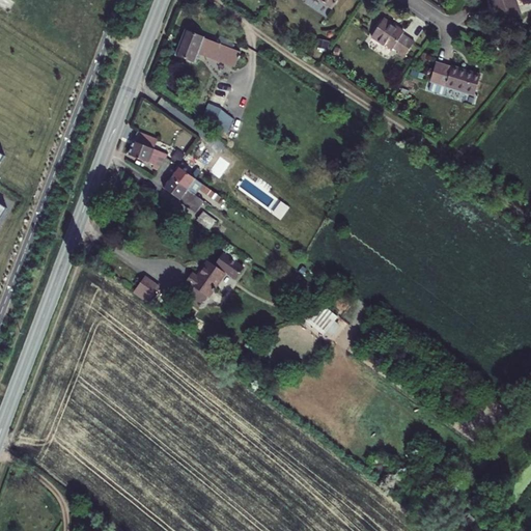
[(318,0),(332,9),(337,0),(318,0)]
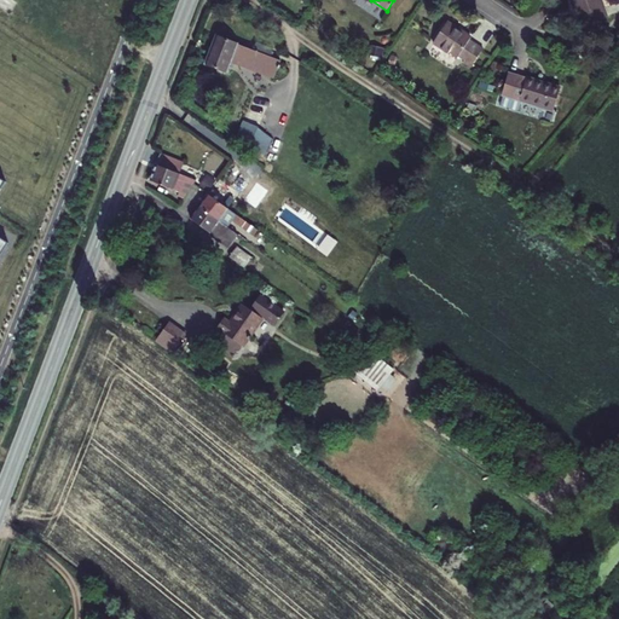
[(576,17),(579,27),(606,16),(600,0),(570,0),(573,10),(579,9),(582,16),(576,17)]
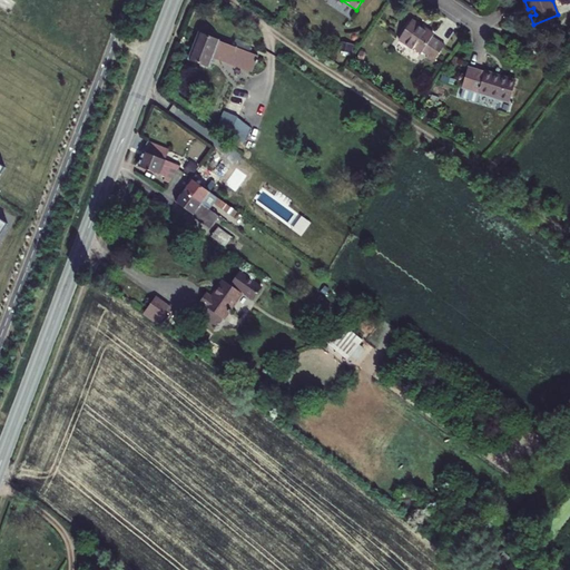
[(422,31),(424,28),(411,19),(410,22),(422,31)]
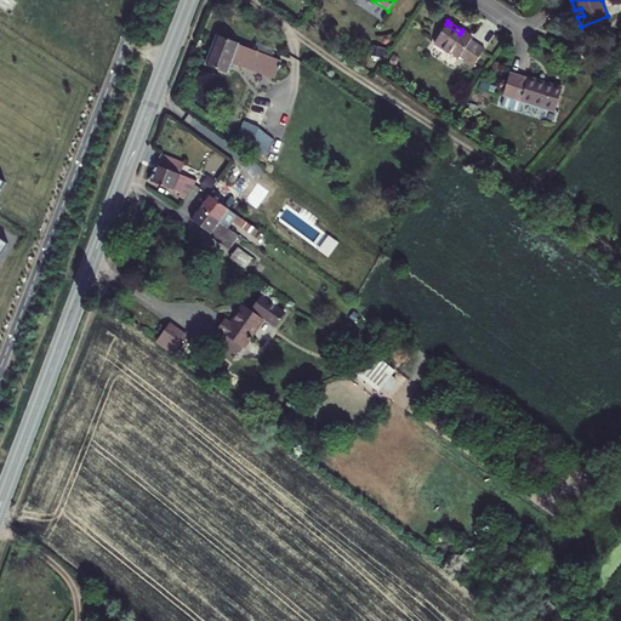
[(463,63),(472,68),(484,50),(471,40),(472,38),(462,30),(460,34),(446,24),(433,43),(457,58),(459,57),(466,61),(463,63)]
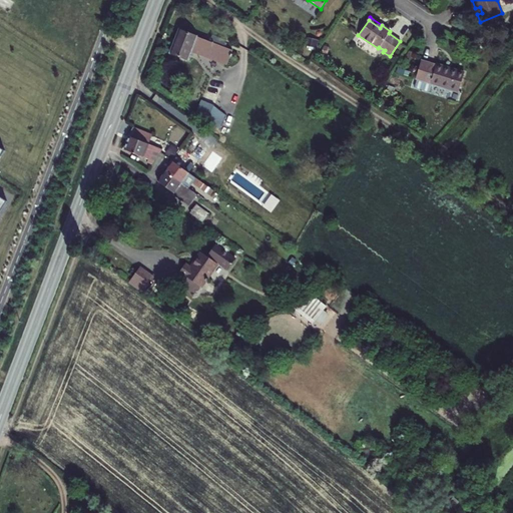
[(208,41),(178,29),(169,52),(187,59),(190,52),(193,53),(194,51),(226,64),(231,50),(223,47),(225,39),(211,34),(208,41)]
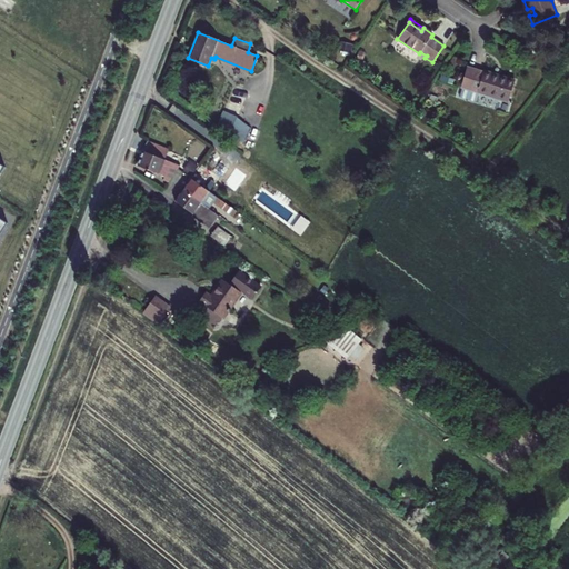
[(349,55),(351,43),(340,41),(338,52),(349,55)]
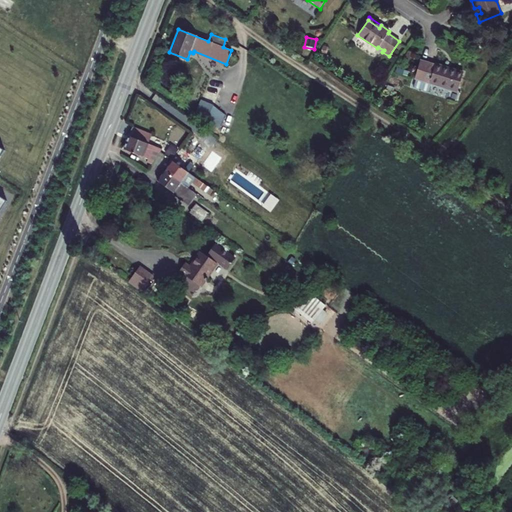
[(329,46),(322,45),(320,54),(327,56),(329,46)]
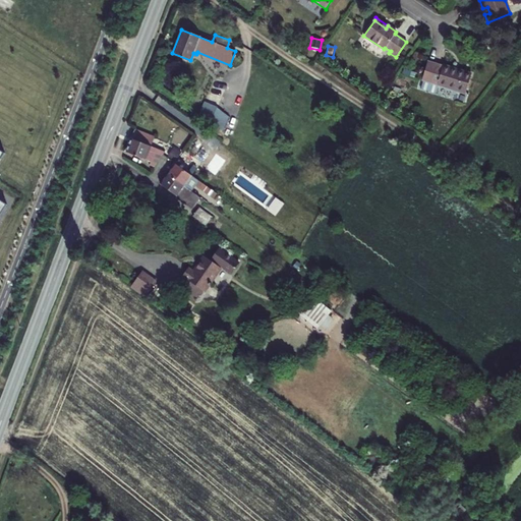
[(464,94),(471,74),(463,71),(462,73),(454,70),(455,69),(443,65),(443,66),(426,62),(420,79),(422,80),(420,90),(435,94),(438,85),(464,94)]
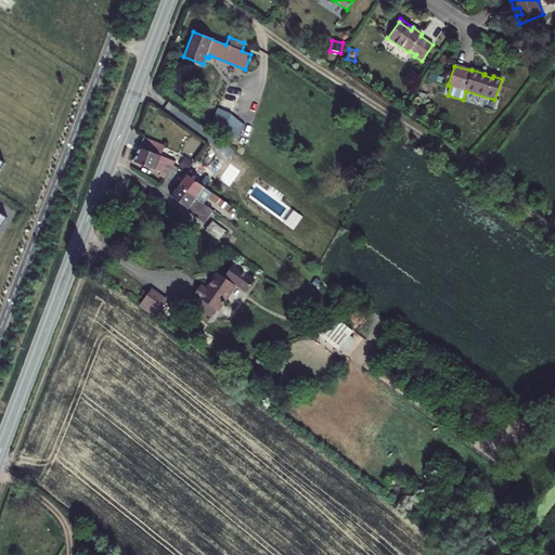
[(223,129),(236,139),(243,124),(231,114),(240,92),(227,87),(211,121),(223,129)]
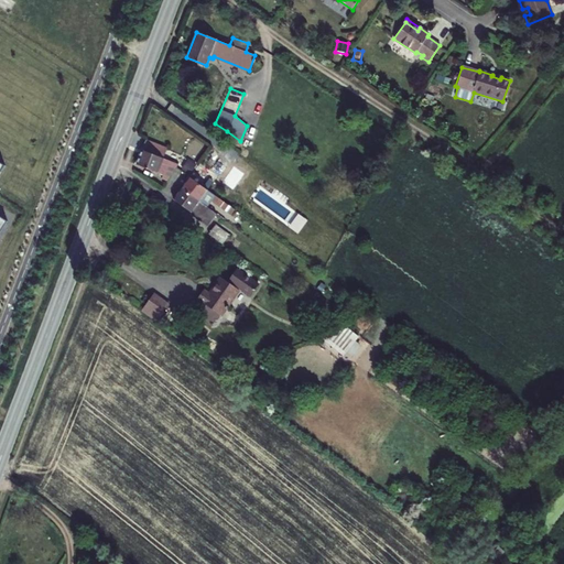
[(227,131),(215,123),(212,131),(225,138),(227,131)]
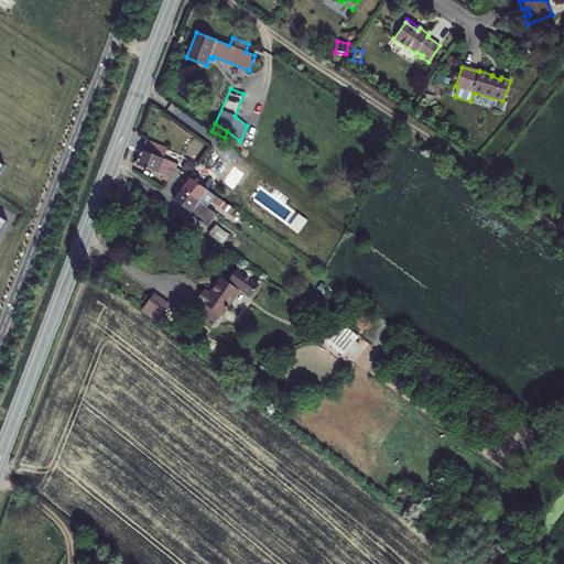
[(161,180),(165,183),(169,179),(179,164),(164,159),(158,156),(161,147),(147,141),(137,165),(163,176),(161,180)]
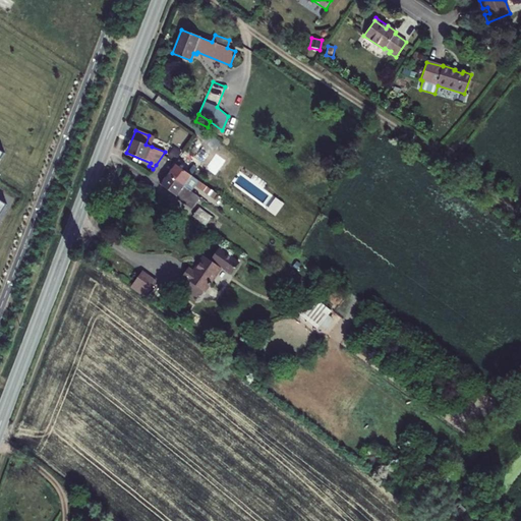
[(155,137),(149,135),(146,145),(152,147),(155,137)]
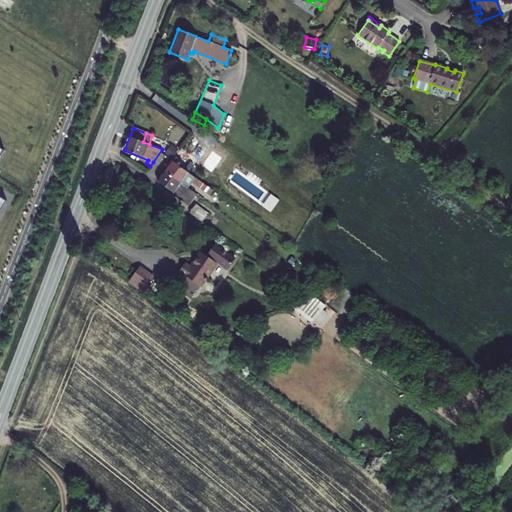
[(165,155),(173,161),(179,153),(170,147),(165,155)]
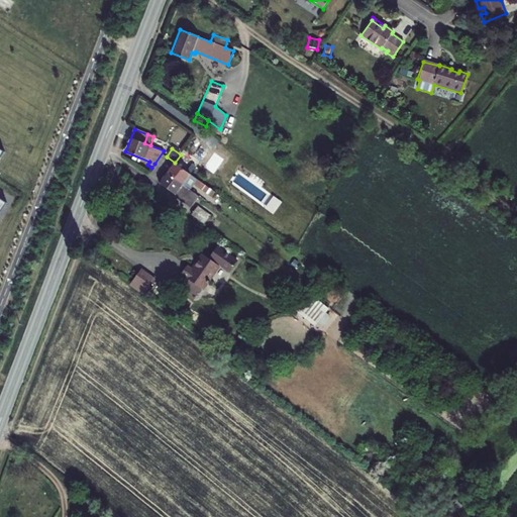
[(194,184),(203,191),(206,186),(175,163),(168,174),(190,190),(194,184)]
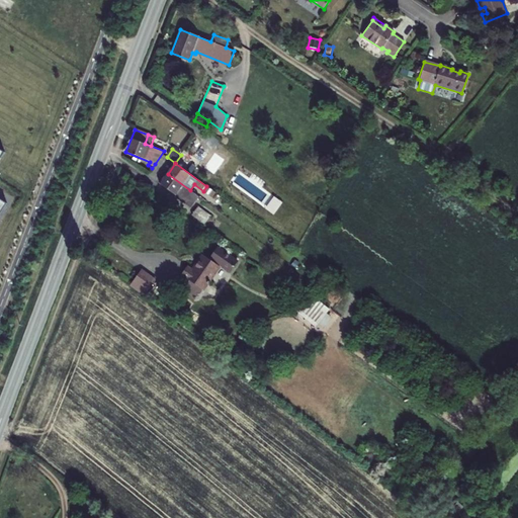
[(193,203),(199,196),(190,190),(168,174),(160,183),(186,203),(188,200),(193,203)]
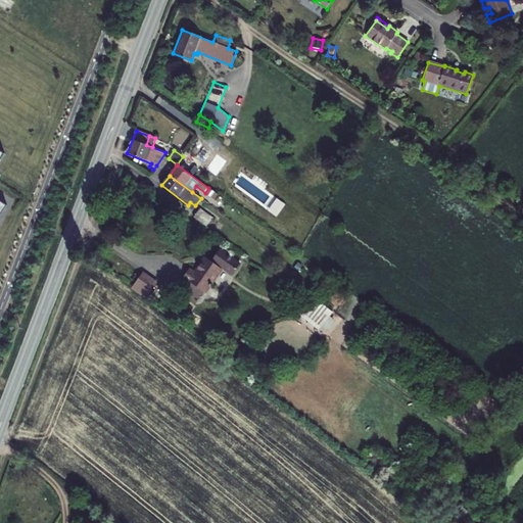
[(217,200),(220,196),(208,188),(205,193),(217,200)]
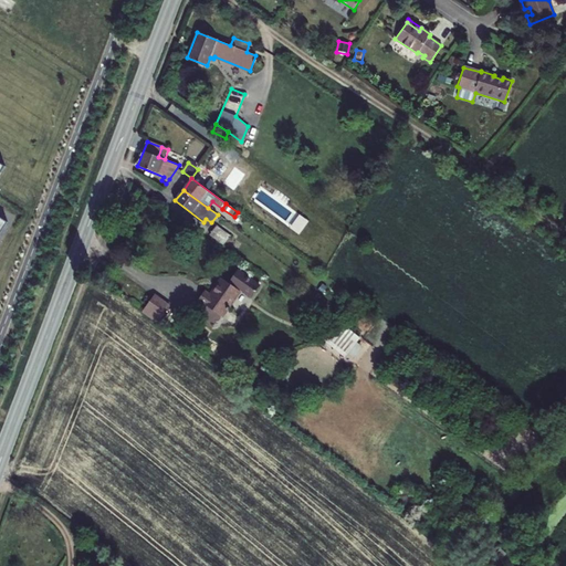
[(210,234),(223,244),(230,237),(216,227),(210,234)]
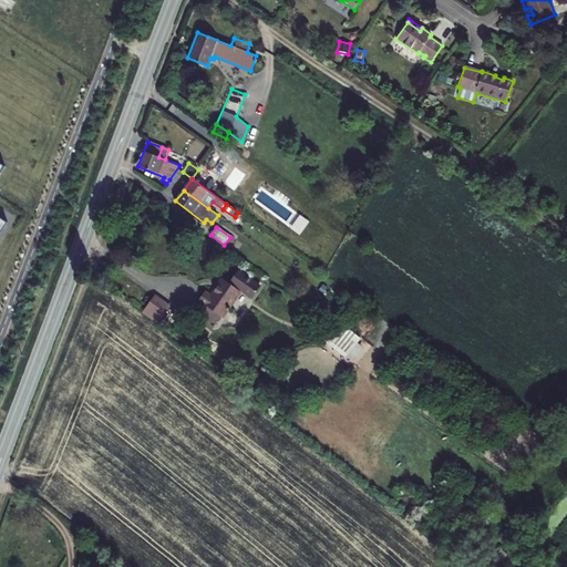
[(224,246),(224,245),(210,235),(209,236),(224,246)]
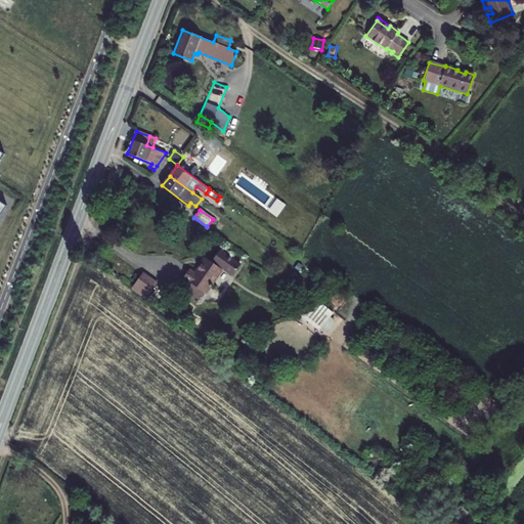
[(241,265),(220,250),(212,262),(206,257),(194,273),(188,270),(184,277),(192,285),(205,293),(206,293),(223,268),(233,275),(241,265)]
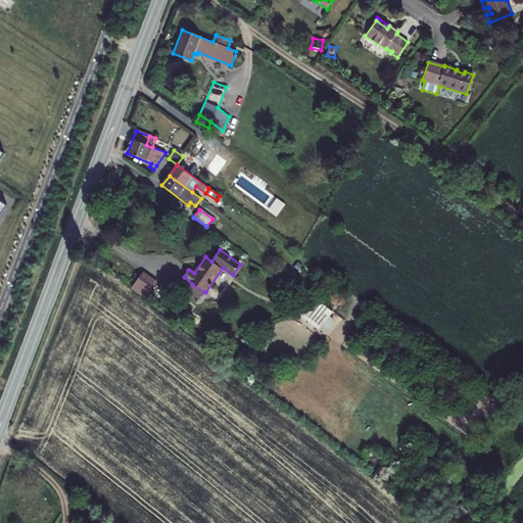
[(144,273),(133,287),(146,298),(157,283),(144,273)]
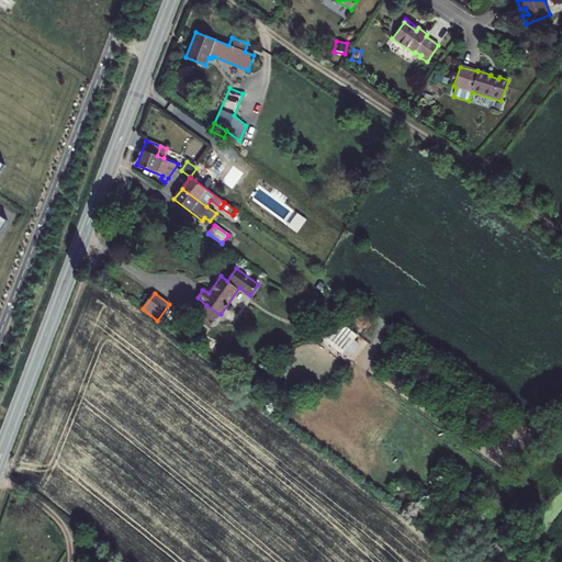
[(220,314),(206,305),(202,312),(215,322),(220,314)]
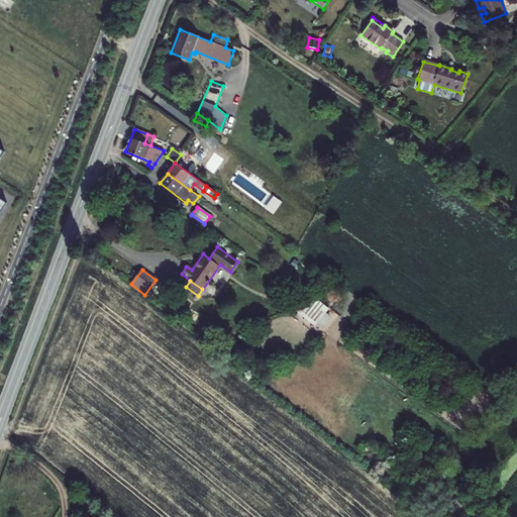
[(314,326),(318,321),(323,326),(334,314),(315,297),(300,313),(314,326)]
